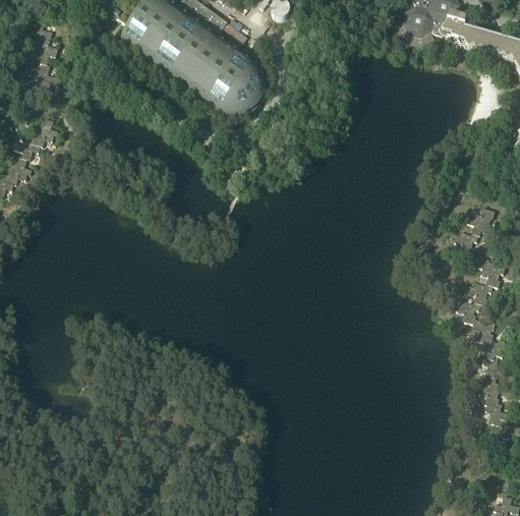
[(223,19),(195,0),(148,0),(147,2),(143,0),(110,0),(105,7),(129,26),(120,39),(220,112),(228,116),(241,116),(253,110),(261,101),(265,92),(266,83),(261,69),(254,61),(256,57),(250,53),(247,56),(239,50),(241,46),(230,38),(227,42),(219,36),(222,31),(242,46),(247,38),(234,27),(237,22),(232,19),(229,24),(227,22),(229,20),(225,17),(223,19)]
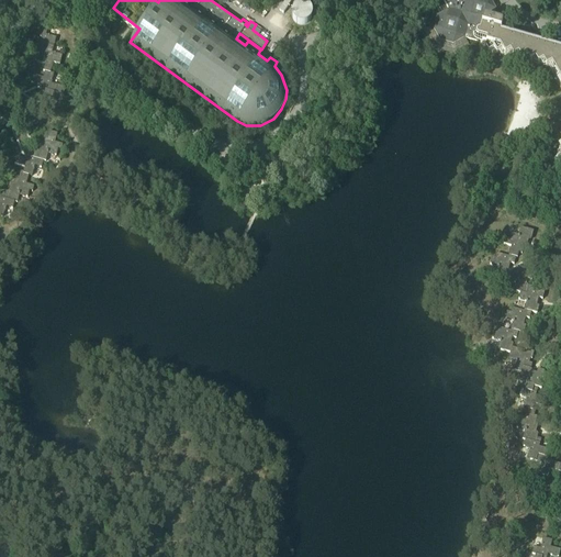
[(284,0),(280,8),(284,11),(291,0),(284,0)]
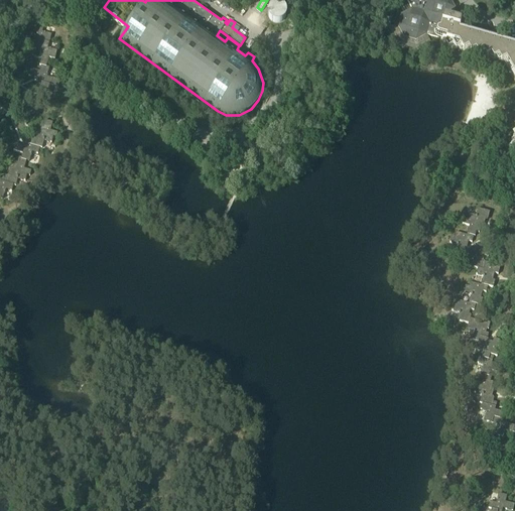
[(395,23),(388,24),(398,42),(400,39),(417,44),(418,47),(431,40),(427,32),(438,35),(438,34),(444,36),(448,43),(454,40),(457,45),(461,43),(463,47),(466,46),(470,50),(474,48),(476,52),(482,50),(483,54),(489,52),(492,57),(496,55),(498,58),(504,57),(514,78),(514,131),(514,137),(512,139),(511,140),(513,144),(511,145),(511,146),(510,146),(509,148),(511,151),(509,152),(509,153),(514,151),(514,40),(460,25),(462,20),(461,19),(454,17),(456,6),(453,0),(409,0),(411,3),(399,10),(395,23)]
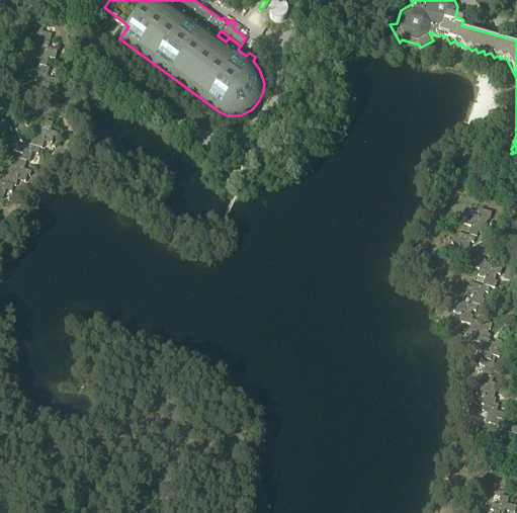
[(274,3),(271,4),(270,7),(269,10),(269,12),(270,15),(271,17),(272,18),(274,19),(277,20),(280,20),(282,19),(283,18),(286,16),(287,14),(288,11),(287,8),(286,6),(285,4),(284,3),(282,2),(280,1),(277,2),(274,3)]
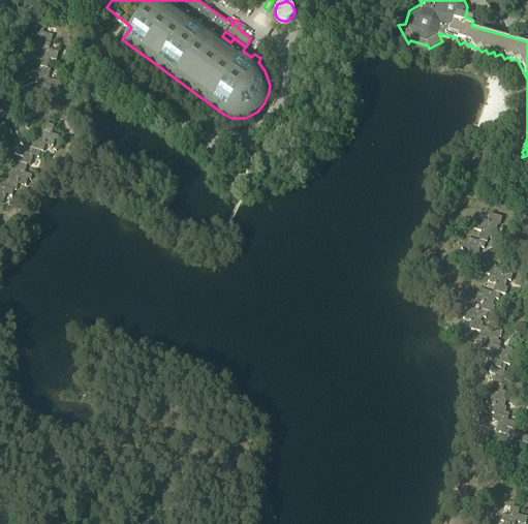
[(31,67),(30,73),(40,76),(39,80),(47,82),(45,89),(51,90),(50,98),(54,99),(55,94),(64,97),(66,90),(60,89),(63,80),(49,75),(52,65),(48,65),(51,56),(57,57),(59,49),(50,47),(53,32),(43,29),(45,23),(38,22),(36,31),(32,30),(31,34),(38,36),(35,47),(37,48),(36,52),(43,53),(41,63),(42,64),(41,69),(31,67)]
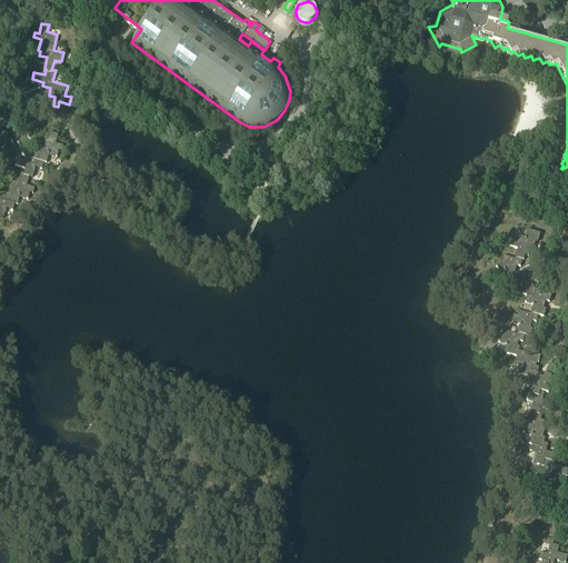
[(0,213),(5,215),(7,205),(13,208),(15,200),(18,201),(20,192),(29,195),(30,189),(31,189),(33,183),(27,182),(29,173),(33,174),(36,164),(42,167),(45,159),(47,160),(49,151),(58,153),(59,148),(62,149),(65,142),(56,140),(58,132),(50,130),(49,134),(45,133),(43,140),(41,139),(38,149),(36,148),(35,151),(30,150),(28,158),(18,156),(16,162),(26,166),(25,170),(21,169),(20,176),(17,174),(15,181),(11,181),(9,190),(7,189),(6,192),(2,191),(0,197),(0,213)]
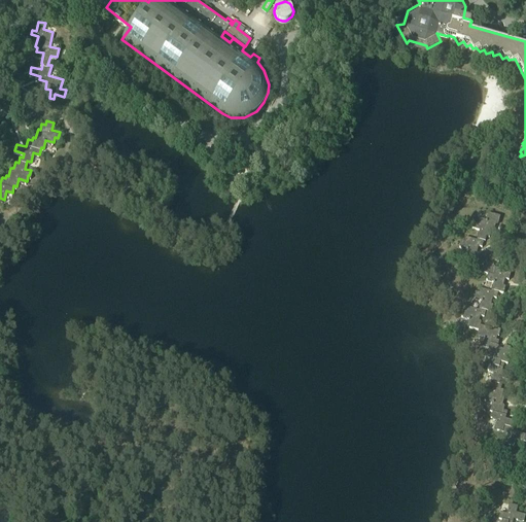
[(132,177),(119,188),(123,193),(135,180),(132,177)]
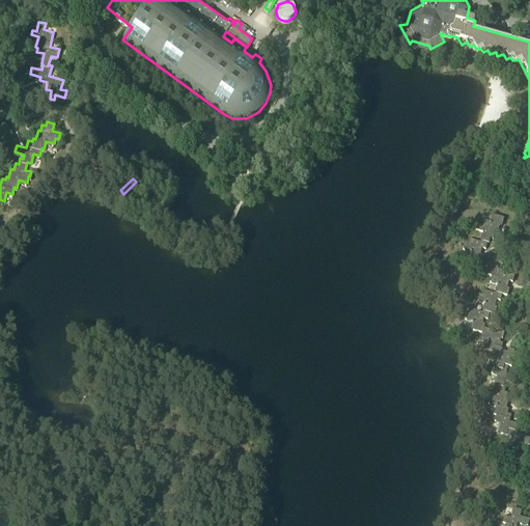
[(465,240),(463,246),(471,248),(469,256),(480,259),(479,260),(487,264),(485,270),(493,272),(490,280),(498,282),(496,291),(484,287),(482,292),(479,292),(478,298),(486,300),(485,304),(484,304),(483,309),(471,306),(470,310),(467,309),(466,316),(474,319),(472,327),(482,330),(480,337),(487,339),(486,347),(493,349),(491,355),(498,357),(497,364),(493,363),(491,370),(497,372),(495,382),(498,383),(496,390),(489,389),(486,394),(490,395),(489,400),(496,403),(494,410),(498,411),(496,418),(501,419),(498,430),(512,433),(509,442),(519,444),(520,438),(529,441),(529,434),(522,432),(524,424),(520,423),(520,421),(509,418),(511,410),(508,410),(510,405),(506,404),(507,402),(506,400),(507,396),(506,396),(508,388),(504,387),(505,384),(504,384),(505,378),(514,381),(517,374),(506,371),(508,363),(512,364),(513,359),(510,358),(512,351),(513,352),(514,348),(508,345),(507,350),(502,348),(504,340),(500,339),(501,335),(503,336),(505,329),(499,328),(499,329),(483,325),(484,321),(483,320),(484,315),(489,316),(490,310),(494,311),(497,297),(501,298),(502,293),(507,294),(510,284),(508,283),(509,278),(513,279),(515,273),(508,271),(507,272),(504,271),(504,268),(498,267),(499,260),(503,261),(505,255),(498,253),(497,254),(486,251),(484,255),(482,255),(483,250),(480,250),(482,245),(486,246),(487,240),(490,241),(492,233),(497,234),(500,224),(502,224),(505,215),(492,212),(490,219),(482,217),(480,223),(477,222),(476,227),(483,229),(480,239),(469,236),(468,241),(465,240)]
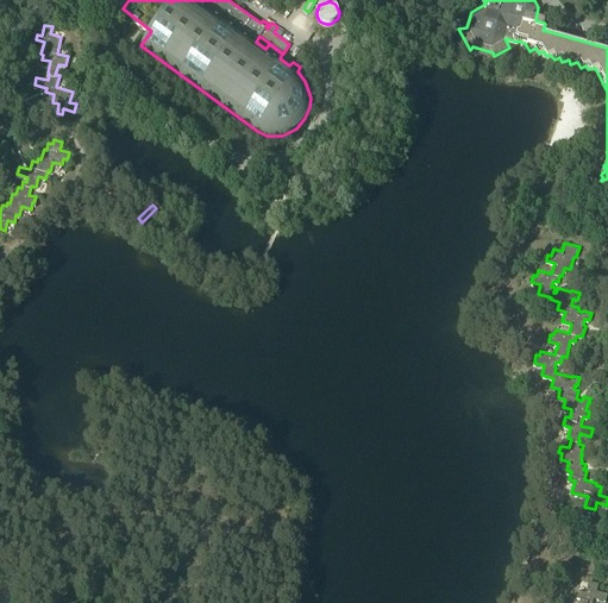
[(591,602),(593,600),(594,600),(595,596),(603,598),(605,590),(597,588),(599,582),(589,578),(585,589),(578,588),(577,595),(581,596),(578,602),(575,602),(570,602),(569,602),(591,602)]
